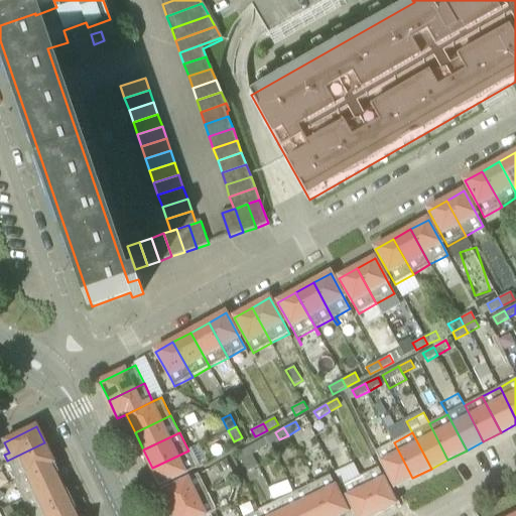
[(16,481),(52,465),(54,464),(44,442),(7,461),(16,481)]
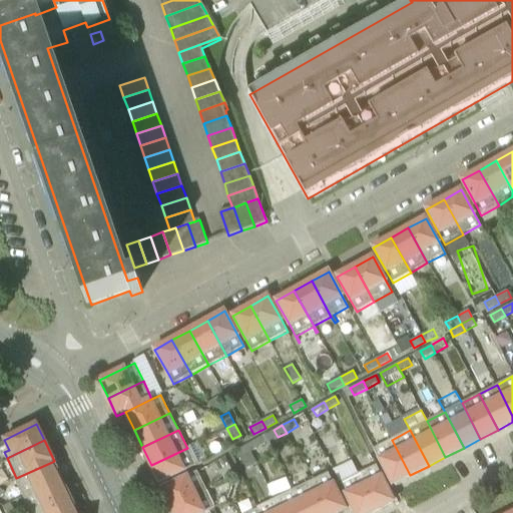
[(250,452),(261,447),(255,440),(246,445),(250,452)]
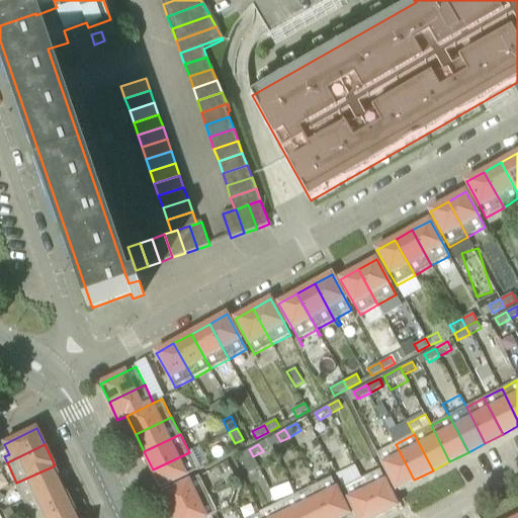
[(397,490),(414,480),(396,444),(377,453),(382,463),(382,462),(397,490)]
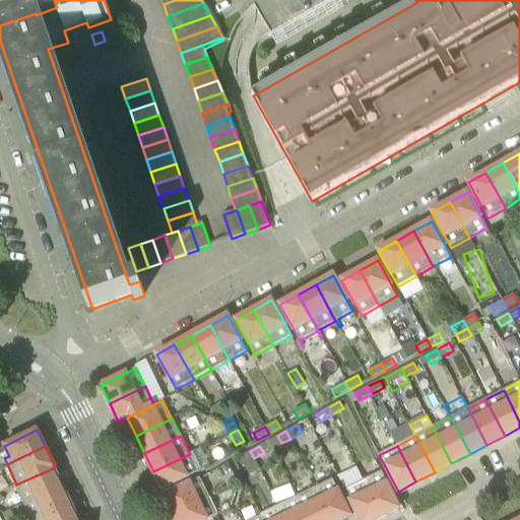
[(243,464),(254,458),(250,451),(239,457),(243,464)]
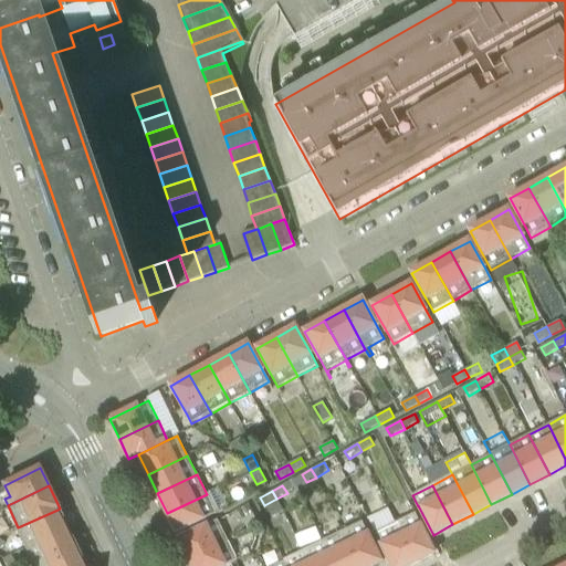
[(176,533),(206,519),(216,514),(207,494),(167,513),(176,533)]
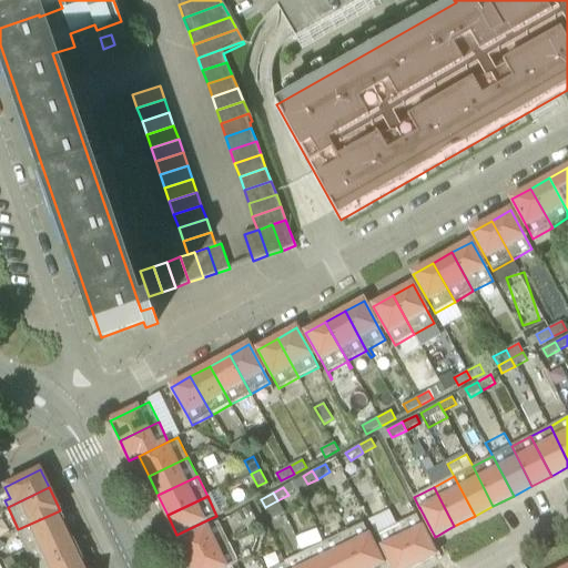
[(237,514),(242,523),(253,517),(249,508),(237,514)]
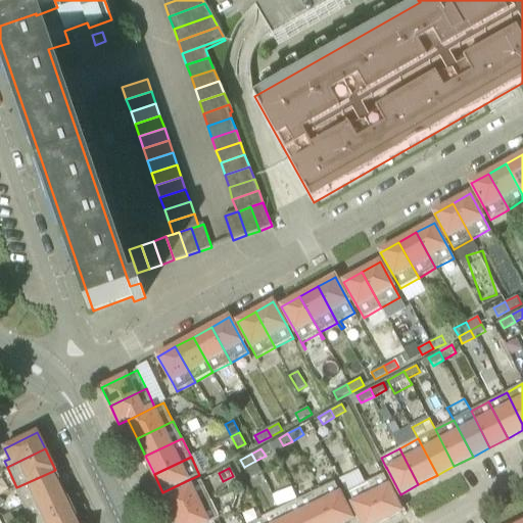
[(24,507),(61,488),(53,471),(16,487),(15,488),(24,507)]
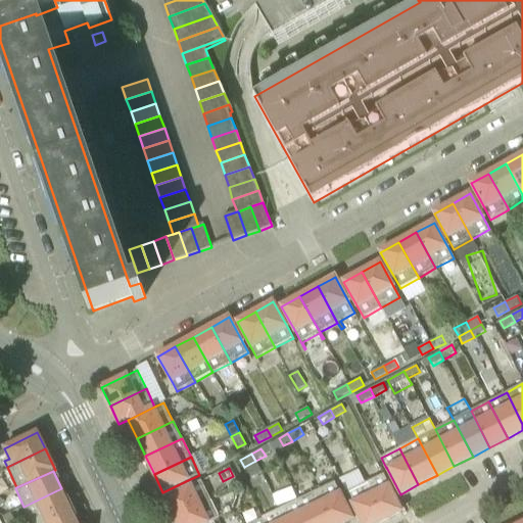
[(401,512),(394,496),(389,484),(383,474),(366,483),(383,520),(401,512)]
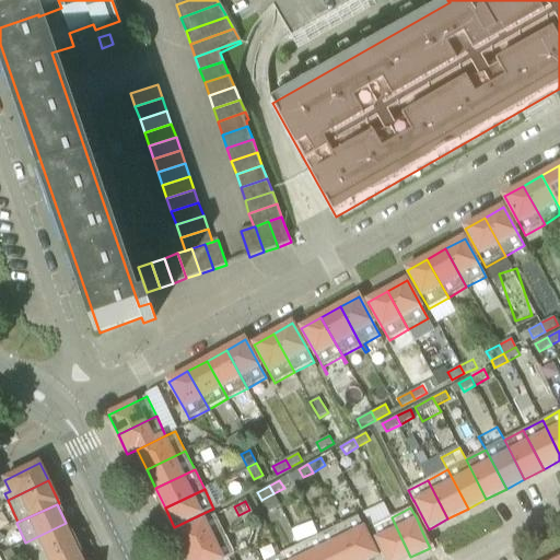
[(186,553),(225,535),(216,514),(177,533),(186,553)]
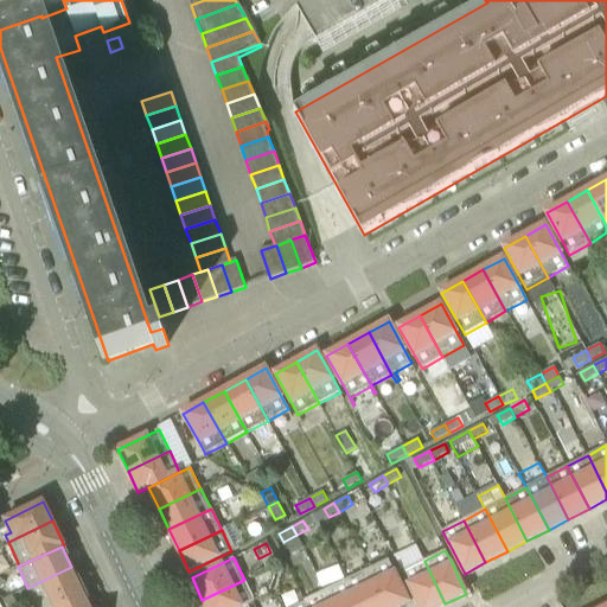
[(387,606),(400,606),(409,602),(394,572),(389,560),(369,569),(387,606)]
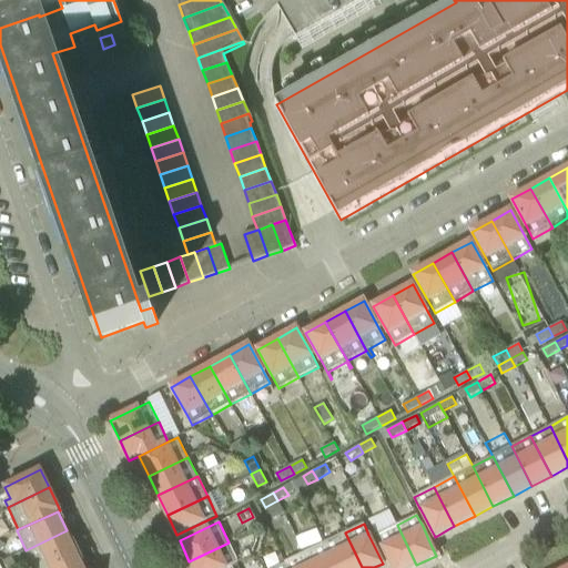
[(393,567),(409,567),(416,565),(397,525),(376,535),(382,546),(393,567)]
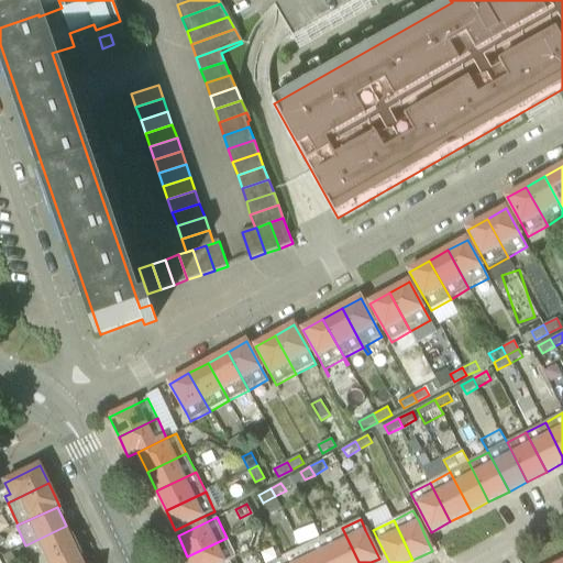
[(33,562),(41,562),(76,547),(66,526),(25,545),(33,562)]
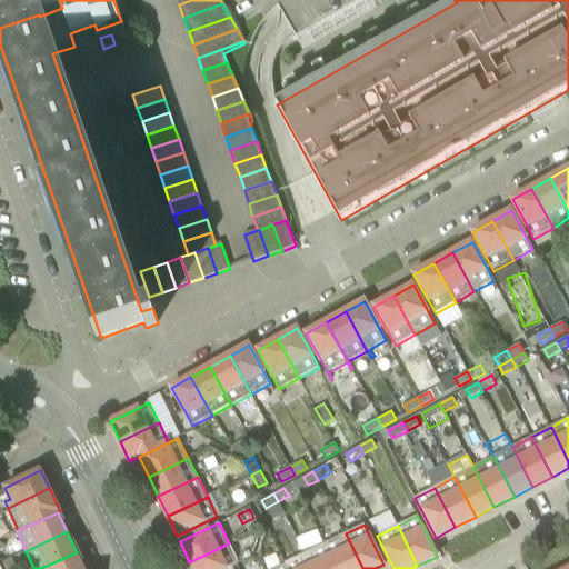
[(337,568),(362,568),(346,533),(325,543),(337,568)]
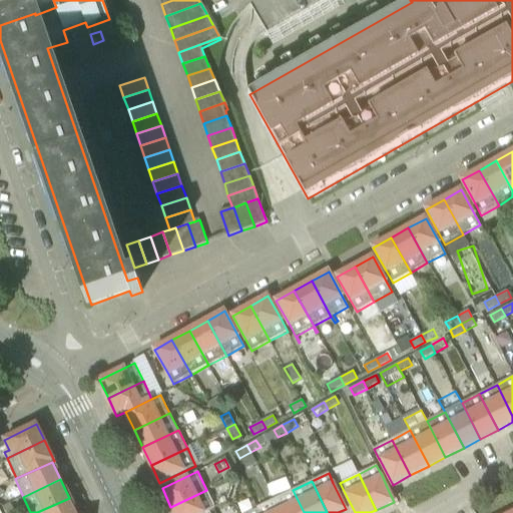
[(206,512),(214,508),(206,490),(170,507),(173,512),(206,512)]
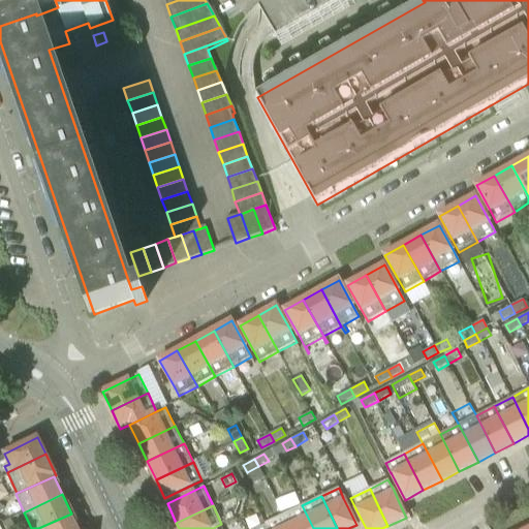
[(290,528),(313,528),(302,505),(283,515),(290,528)]
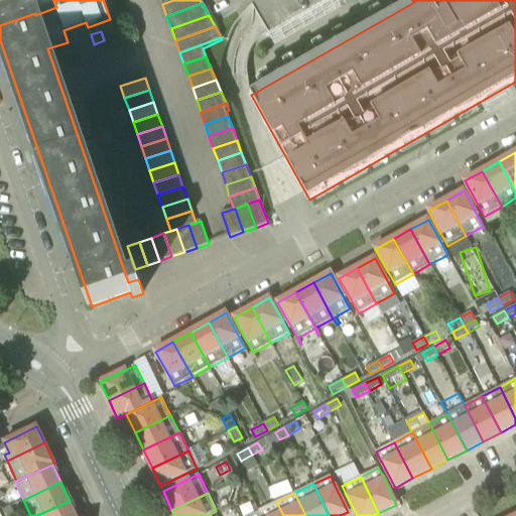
[(77,515),(70,501),(37,515),(77,515)]
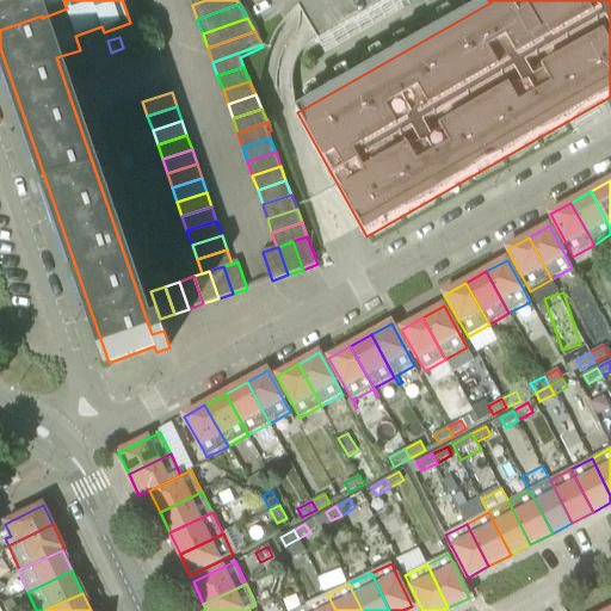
[(308,610),(335,610),(327,594),(306,605),(306,606),(308,610)]
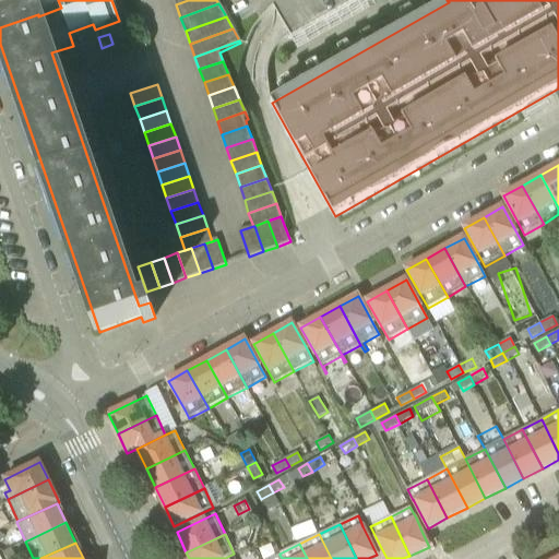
[(16,558),(12,548),(3,552),(7,558),(16,558)]
